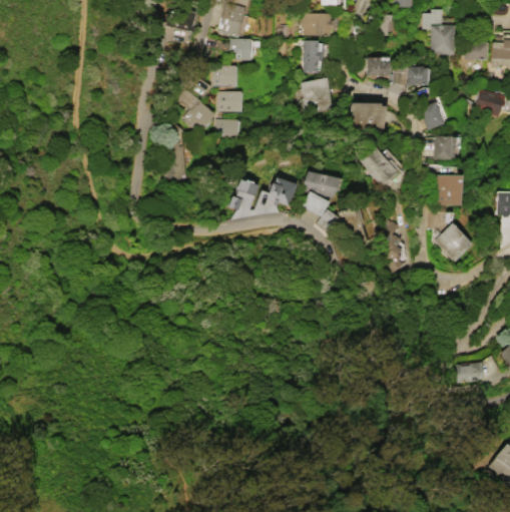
[(247,0),(244,15),(246,16),(241,36),(237,35),(236,37),(215,32),(223,0),(247,0)]
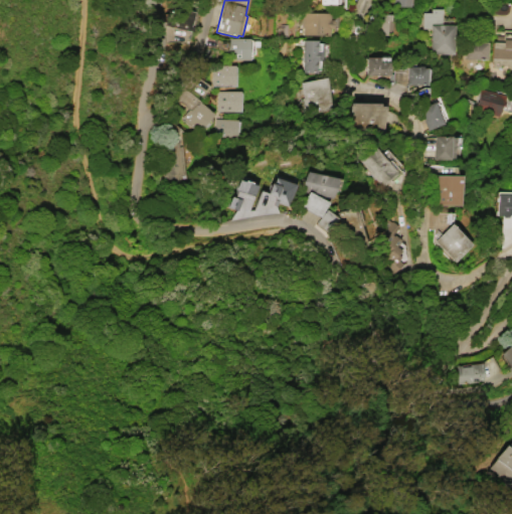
[(433,54),(433,29),(424,29),(424,13),(433,12),(433,9),(444,9),(444,25),(456,25),(456,54),(433,54)]
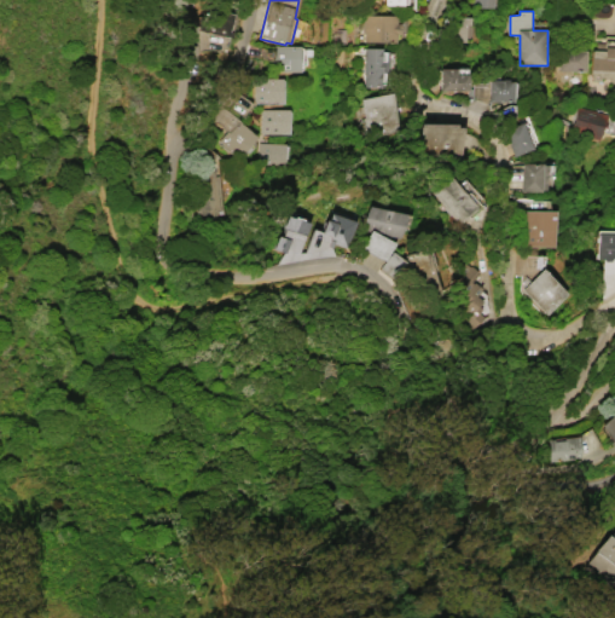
[(198,48),(225,55),(233,18),(207,12),(198,48)]
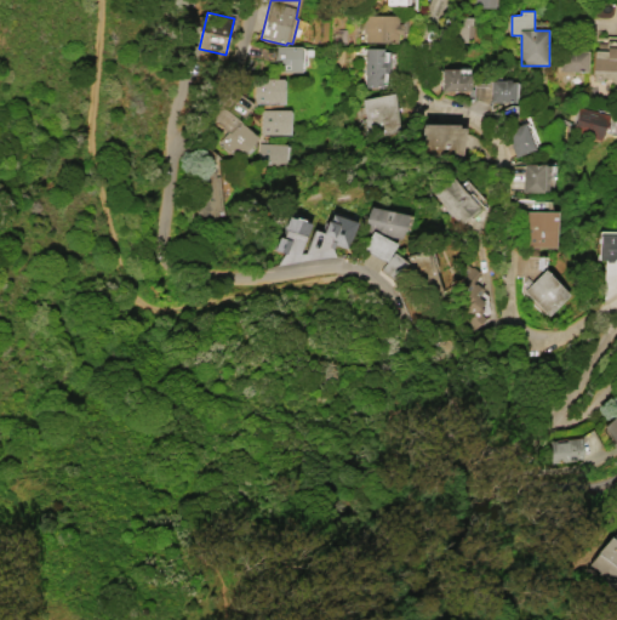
[(369,16),(399,16),(399,24),(403,24),(403,34),(399,34),(399,43),(369,43),(369,16)]
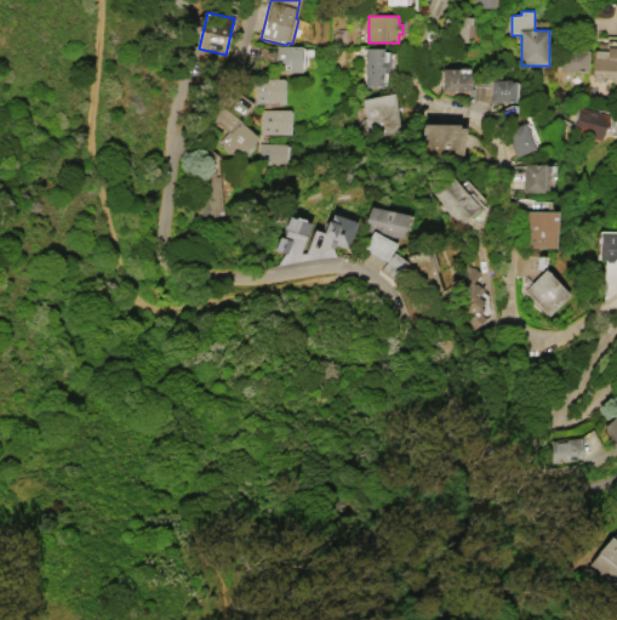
[(458,17),(474,17),(474,24),(475,24),(475,40),(469,40),(469,44),(458,43),(458,17)]
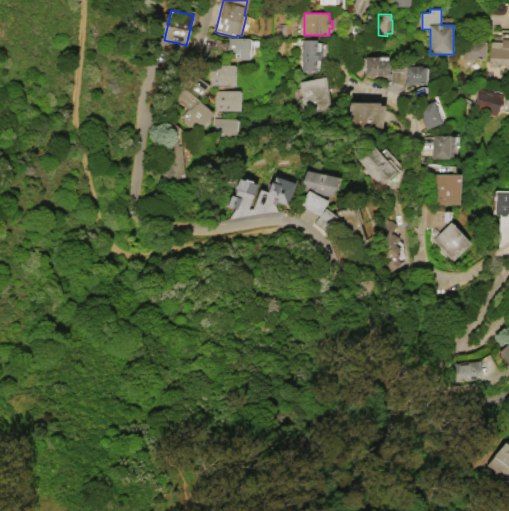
[(508,68),(492,67),(492,61),(491,61),(491,59),(491,48),(491,42),(495,42),(495,36),(501,36),(501,42),(502,42),(502,39),(503,39),(503,34),(508,34),(508,68)]
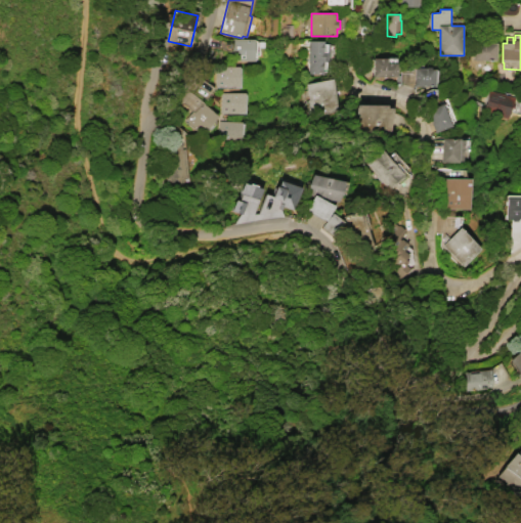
[(255,61),(232,61),(232,39),(255,39),(255,61)]
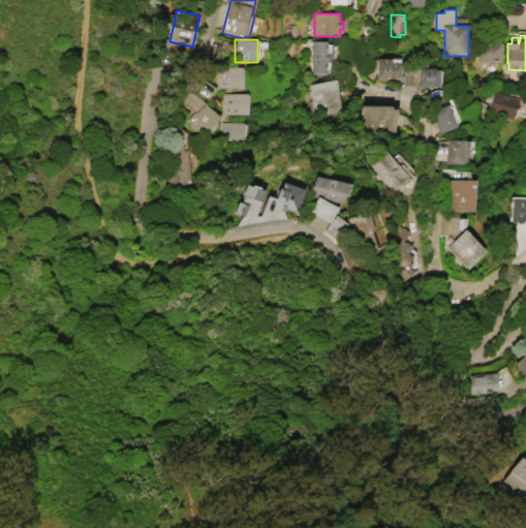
[(334,44),(334,75),(313,75),(313,41),(328,41),(328,44),(334,44)]
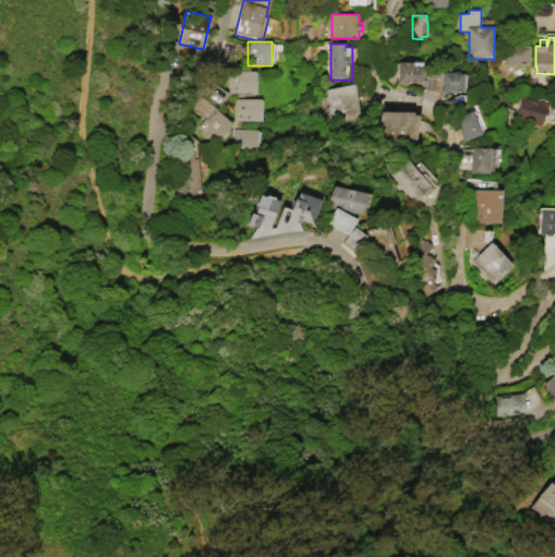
[(530,46),(530,64),(507,64),(507,46),(530,46)]
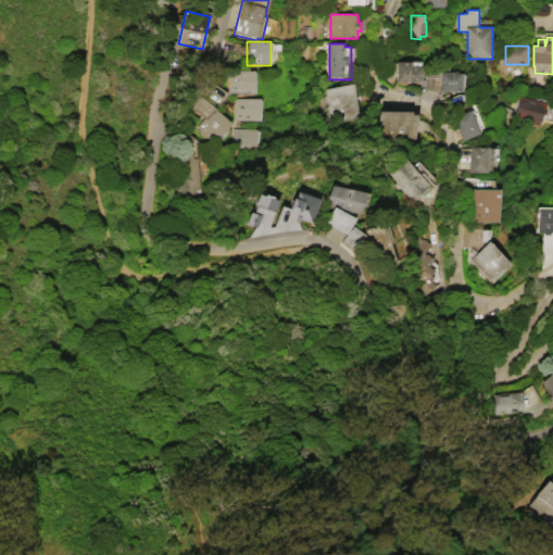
[(398,82),(398,62),(412,62),(412,66),(422,66),(422,82),(398,82)]
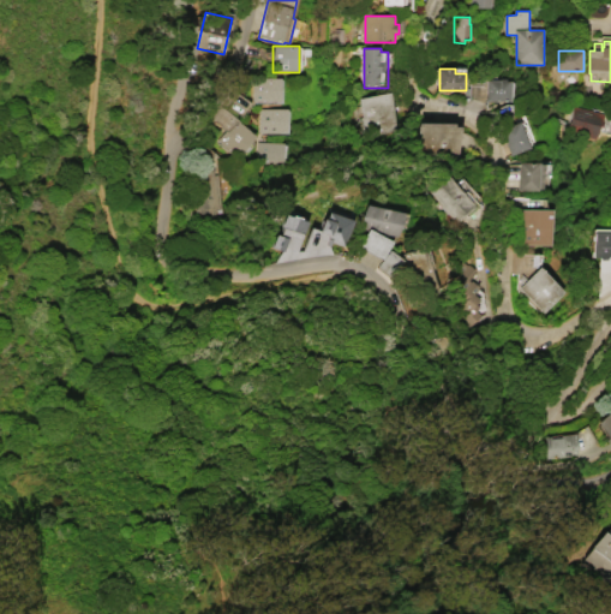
[(282,102),(255,102),(255,78),(281,78),(281,81),(282,81),(282,102)]
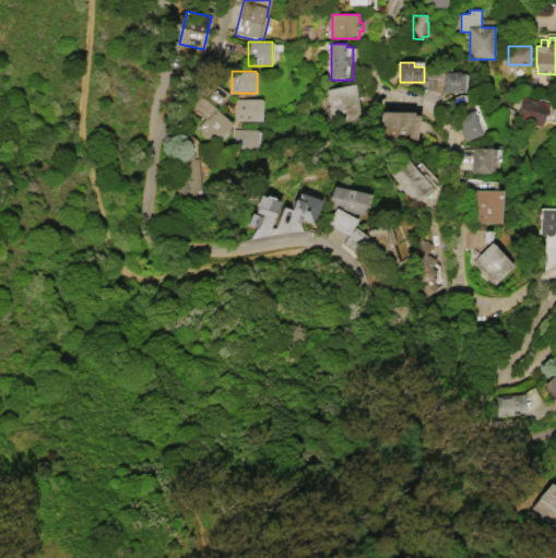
[(441,93),(441,73),(454,73),(454,72),(459,72),(459,74),(464,74),(464,93),(441,93)]
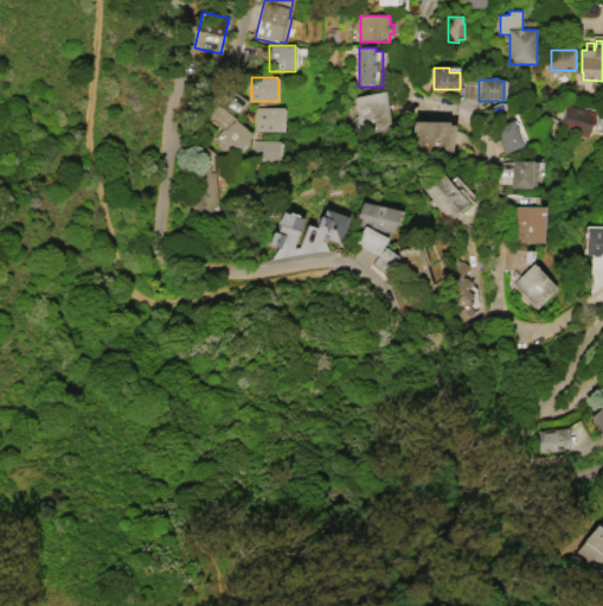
[(223,102),(239,114),(248,101),(231,89),(223,102)]
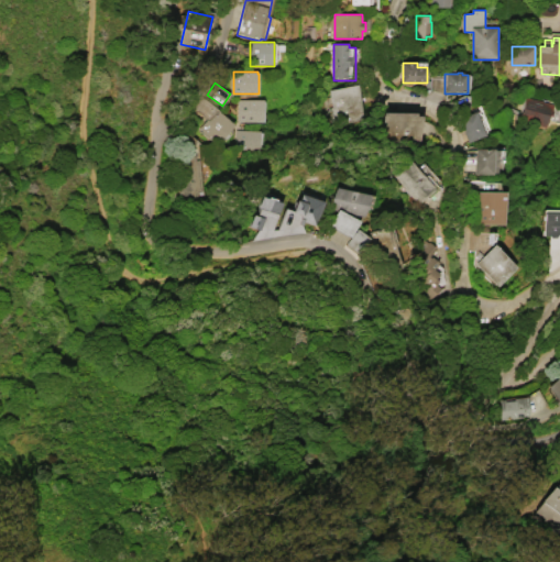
[(331,90),(359,85),(368,120),(339,127),(331,90)]
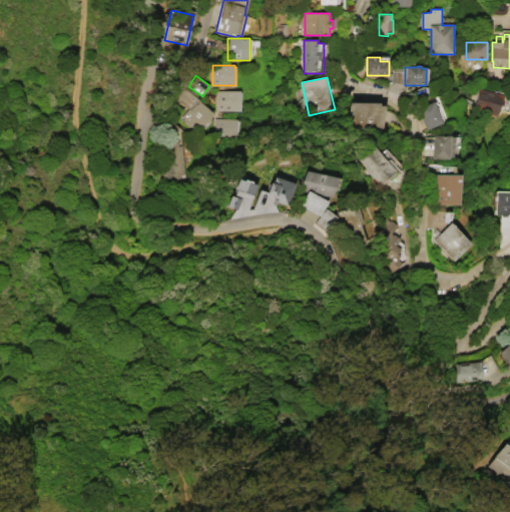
[(505,95),(499,116),(474,109),(480,88),(505,95)]
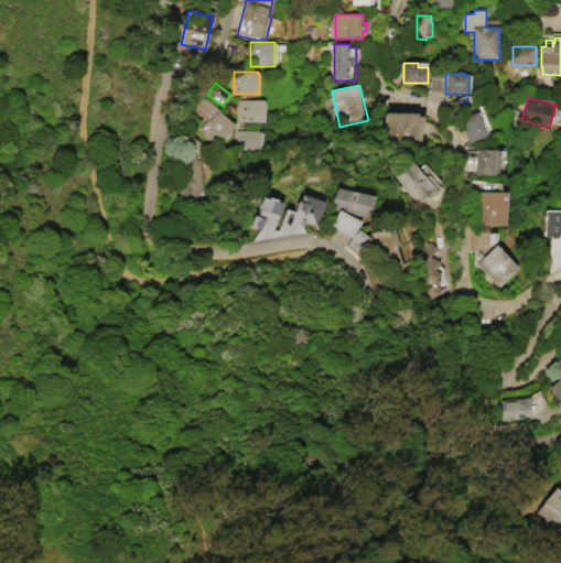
[(266,121),(258,121),(258,122),(239,122),(239,100),(265,100),(265,101),(267,101),(266,121)]
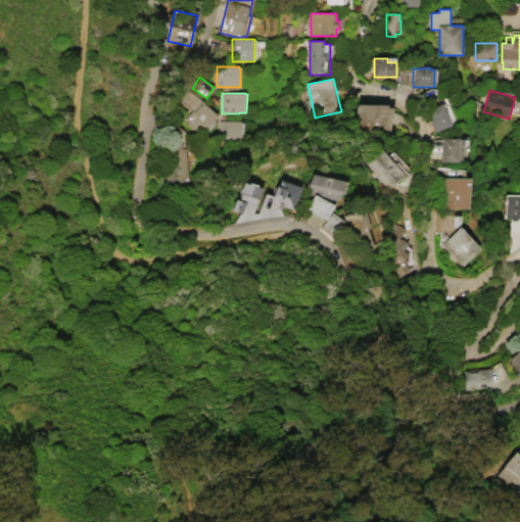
[(202,134),(190,123),(187,120),(194,111),(194,112),(203,102),(219,115),(202,134)]
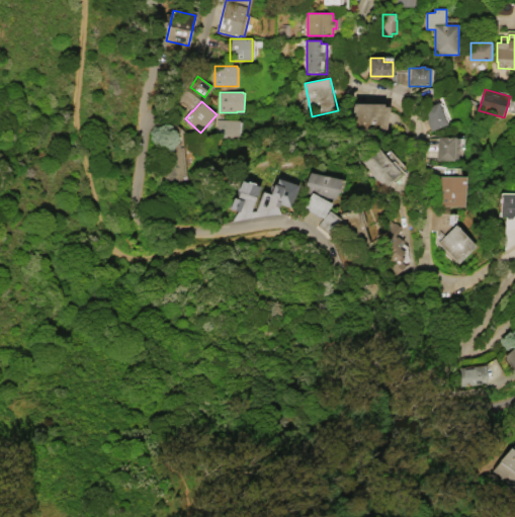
[(438,102),(447,124),(432,132),(423,110),(431,106),(438,102)]
